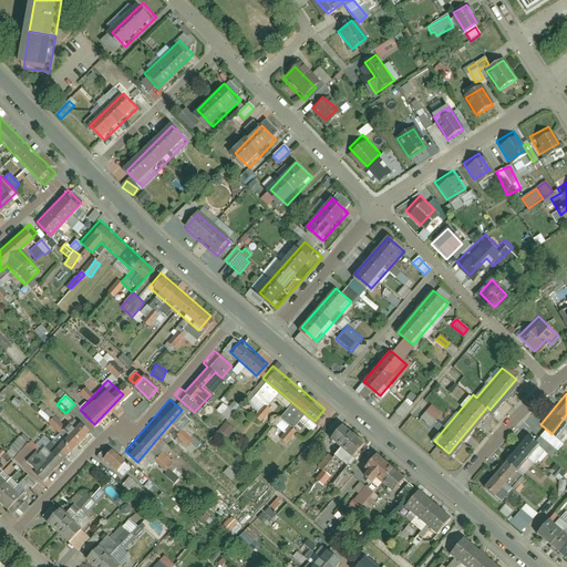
[(408,400),(394,413),(401,419),(413,404),(408,400)]
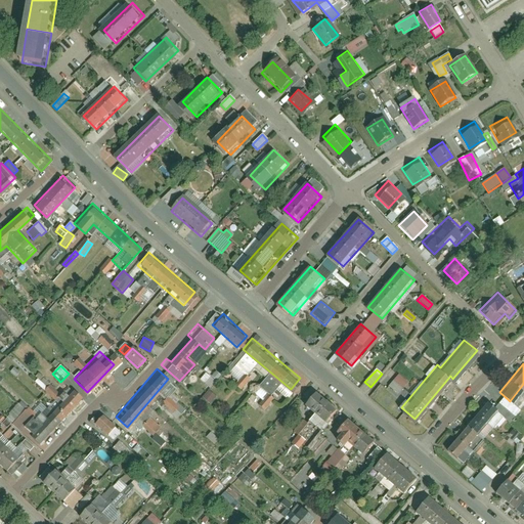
[(200,381),(211,388),(216,381),(205,374),(200,381)]
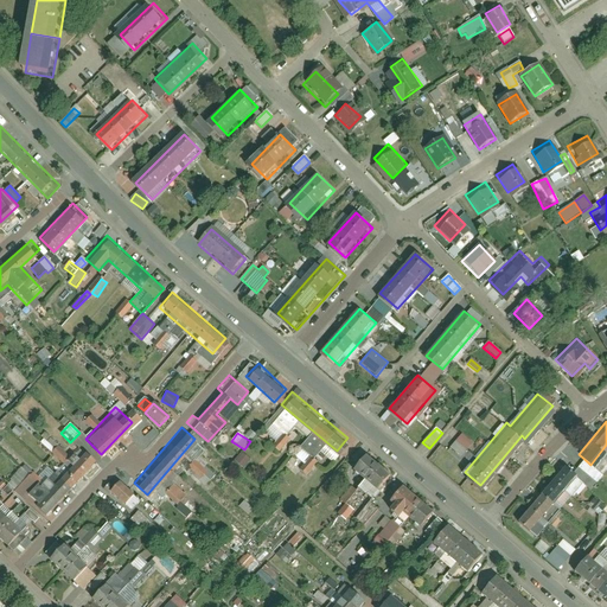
[(449,449),(461,458),(473,442),(461,434),(449,449)]
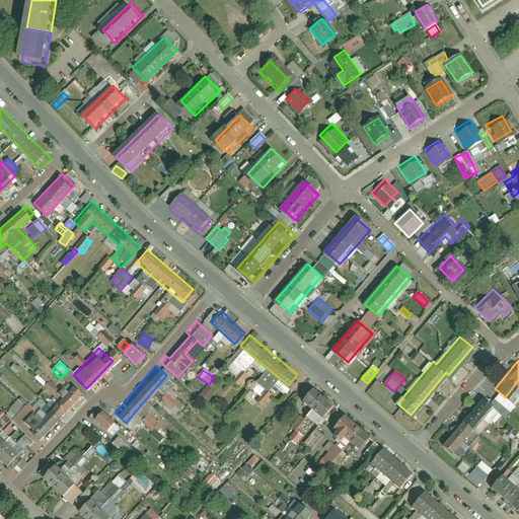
[(103,385),(114,376),(109,372),(99,381),(103,385)]
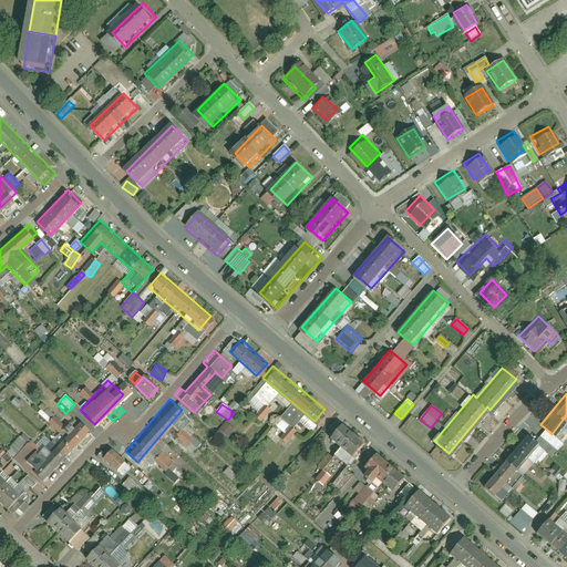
[(266,408),(258,419),(264,422),(270,410),(266,408)]
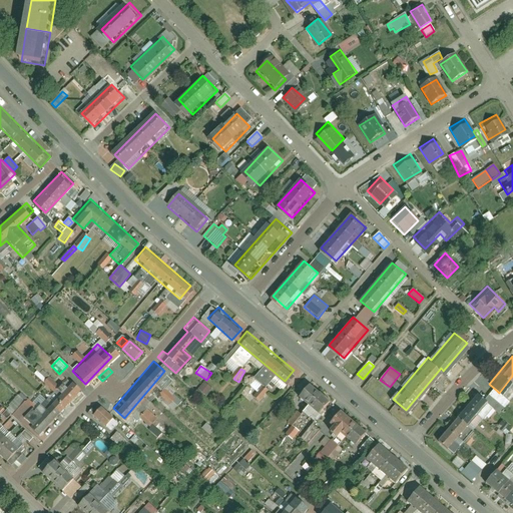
[(60,408),(77,390),(64,377),(46,396),(60,408)]
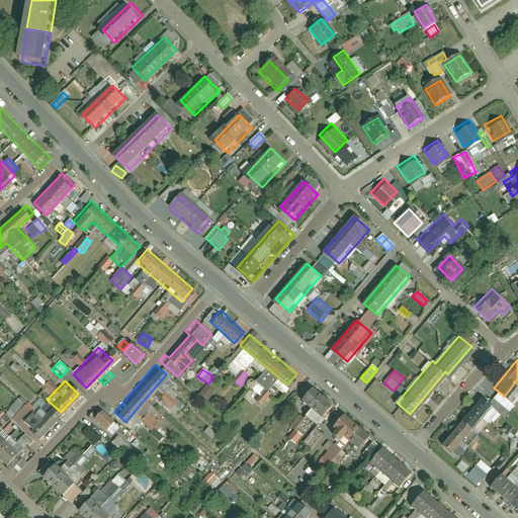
[(332,403),(308,381),(295,395),(320,416),(332,403)]
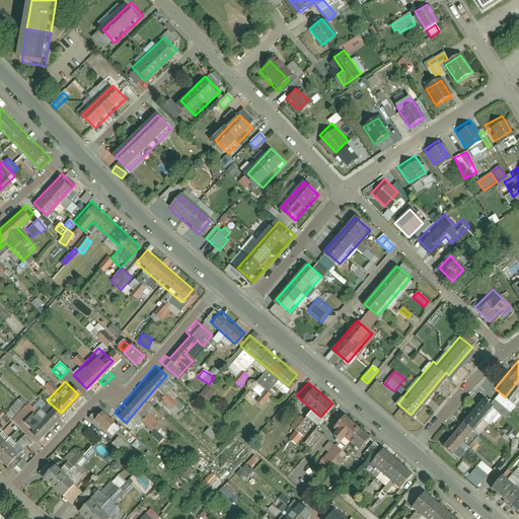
[(489,383),(440,443),(454,455),(503,395),(495,388),(489,383)]
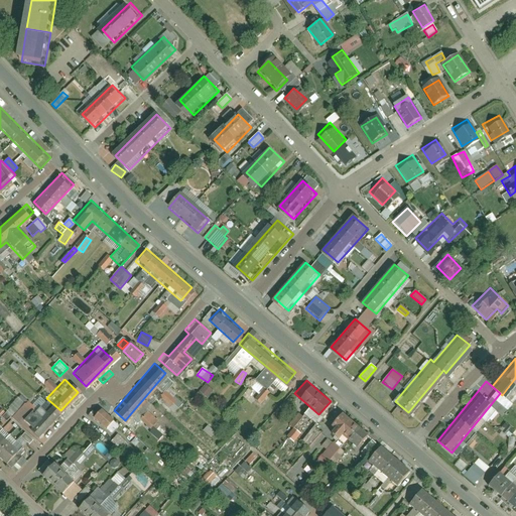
[(200,391),(206,397),(213,391),(207,385),(200,391)]
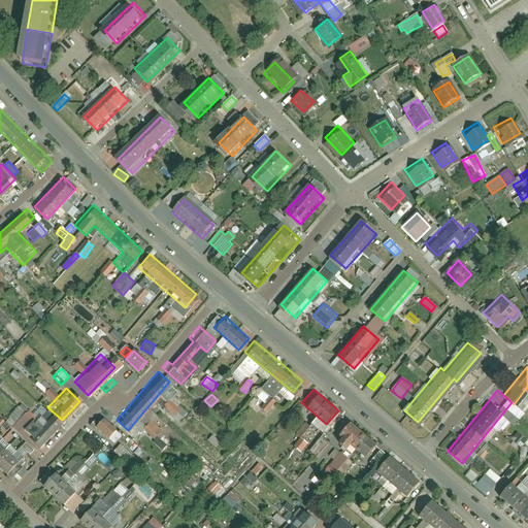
[(37,447),(57,426),(45,416),(38,423),(15,401),(2,415),(37,447)]
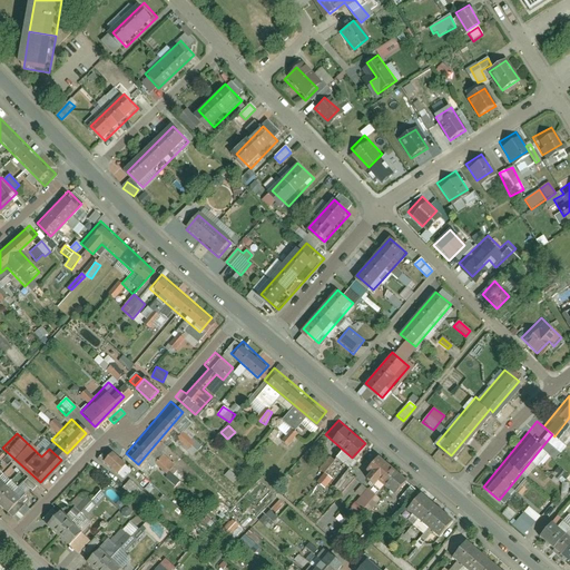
[(107,458),(102,453),(97,460),(104,465),(104,464),(117,475),(127,465),(112,453),(107,458)]
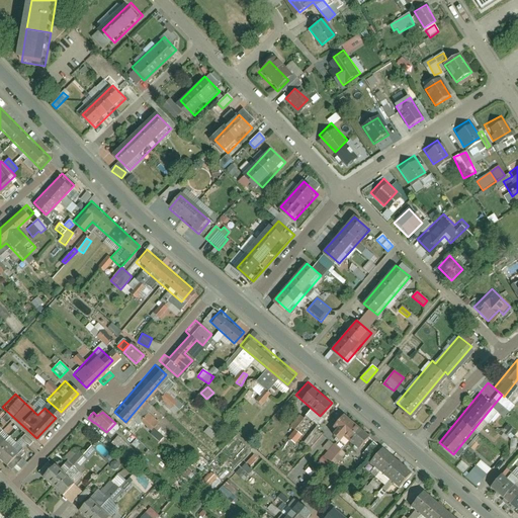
[(149,413),(140,421),(159,441),(166,434),(157,425),(159,424),(149,413)]
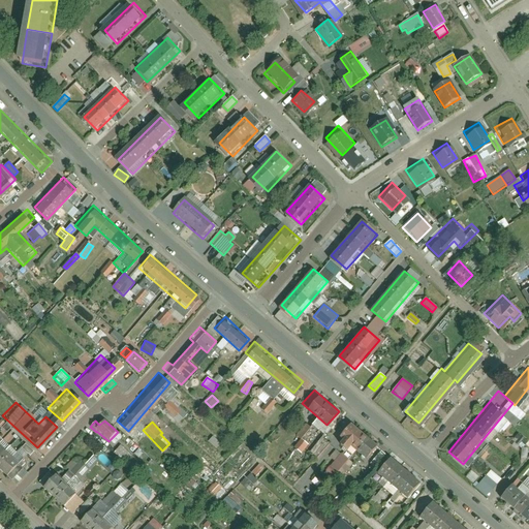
[(376,443),(350,422),(340,434),(366,456),(376,443)]
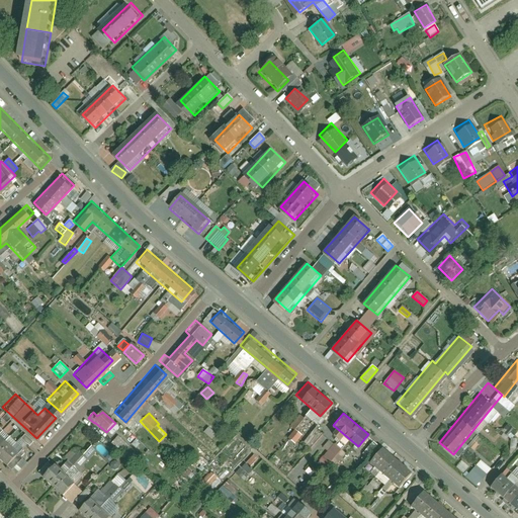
[(296,445),(301,435),(296,432),(291,442),(296,445)]
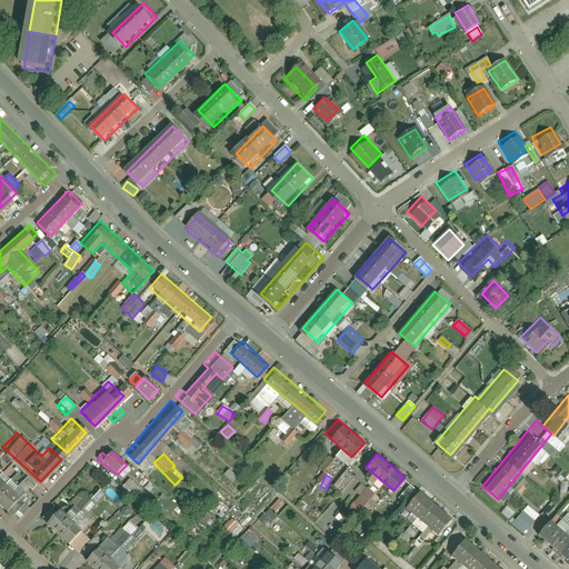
[(20,497),(0,478),(0,502),(8,510),(20,497)]
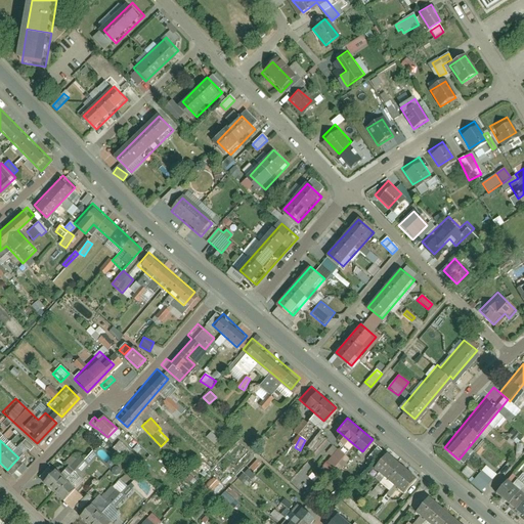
[(120,455),(126,449),(119,442),(113,448),(120,455)]
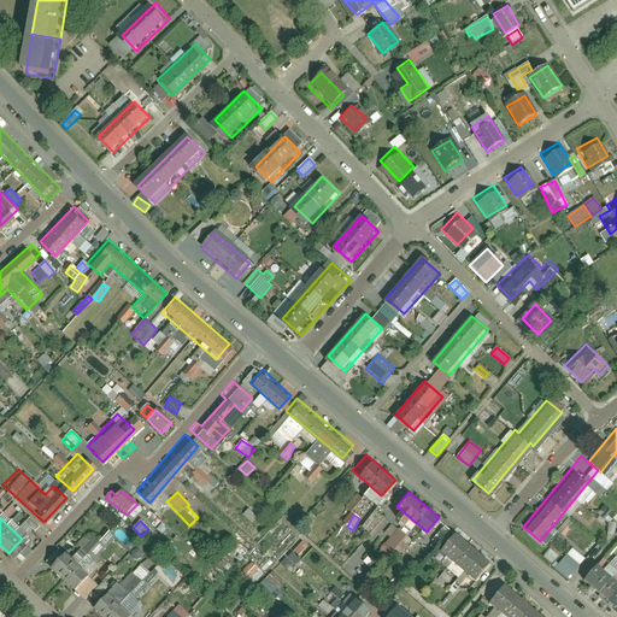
[(383,533),(389,539),(380,548),(387,556),(406,538),(393,524),(383,533)]
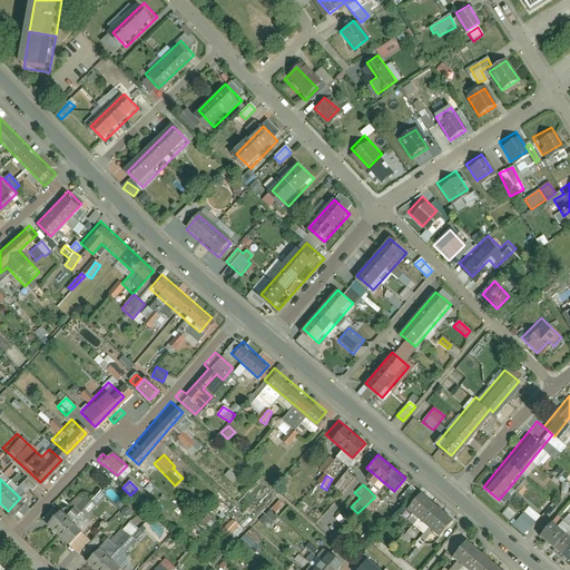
[(116,503),(121,498),(109,488),(104,493),(116,503)]
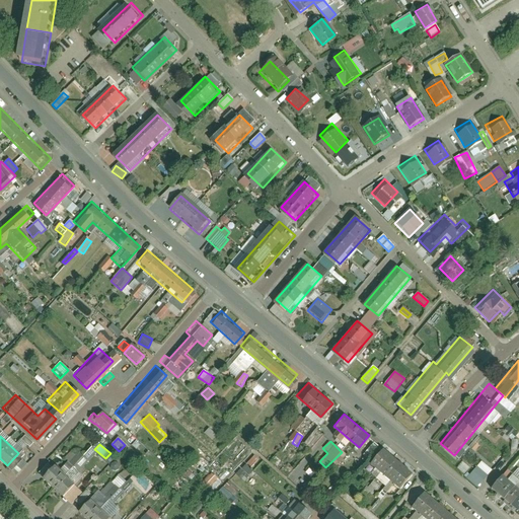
[(369,459),(398,485),(411,471),(381,446),(369,459)]
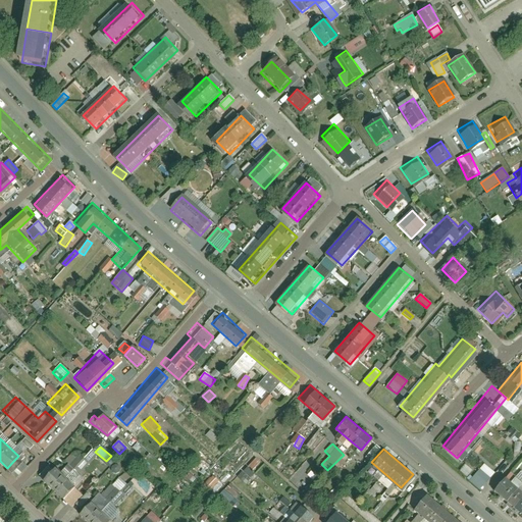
[(338,469),(346,461),(342,457),(333,466),(338,469)]
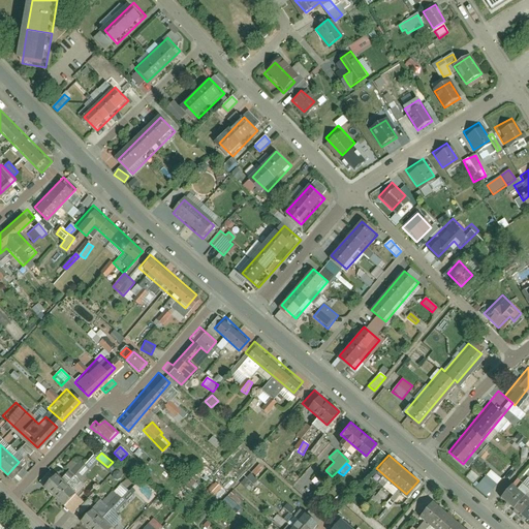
[(258,479),(255,477),(263,468),(258,464),(241,484),(249,491),(258,479)]
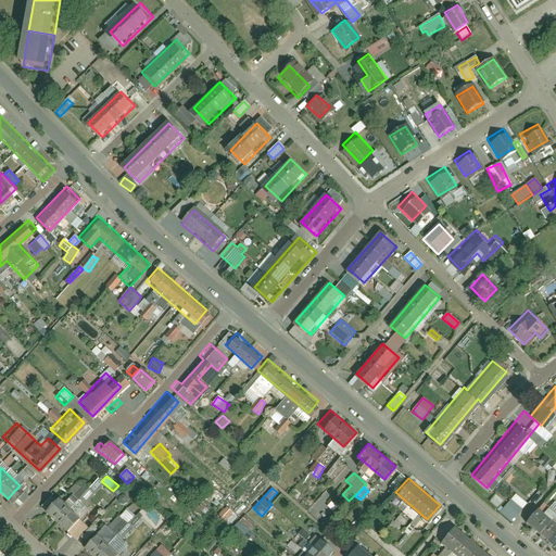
[(510,523),(527,504),(516,494),(498,513),(510,523)]
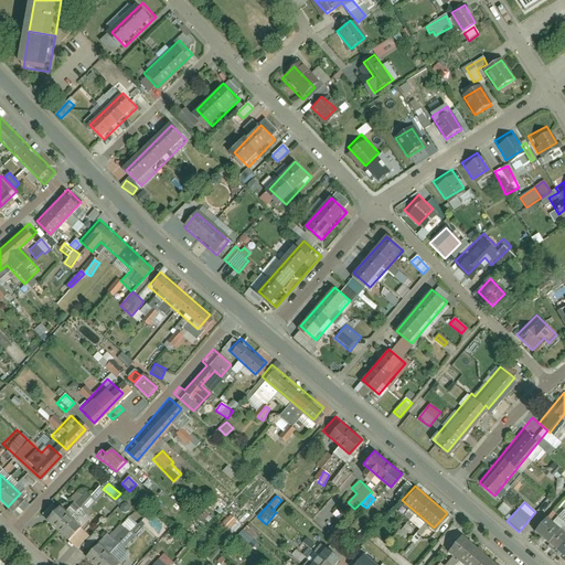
[(73,541),(85,526),(62,508),(51,521),(73,541)]
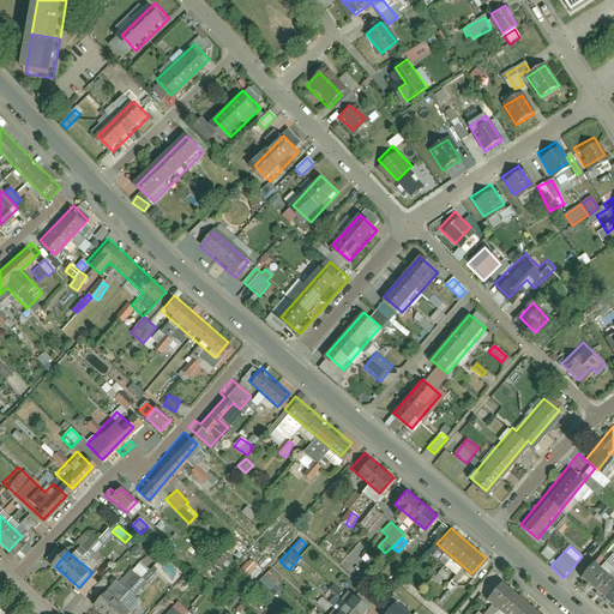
[(250,560),(239,572),(246,579),(258,567),(250,560)]
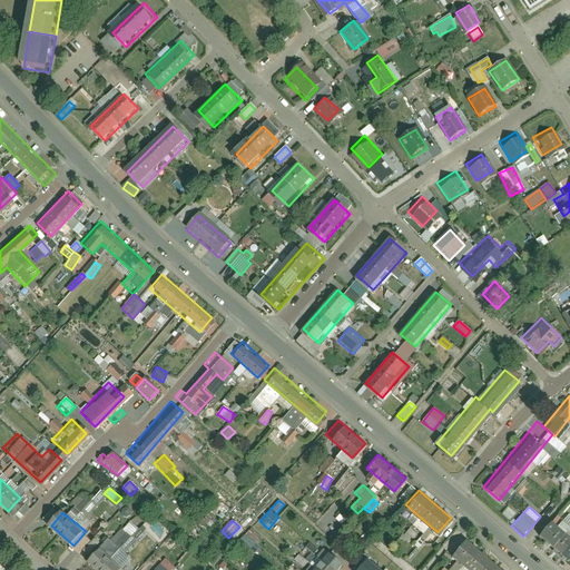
[(540,539),(569,564),(569,538),(552,523),(540,539)]
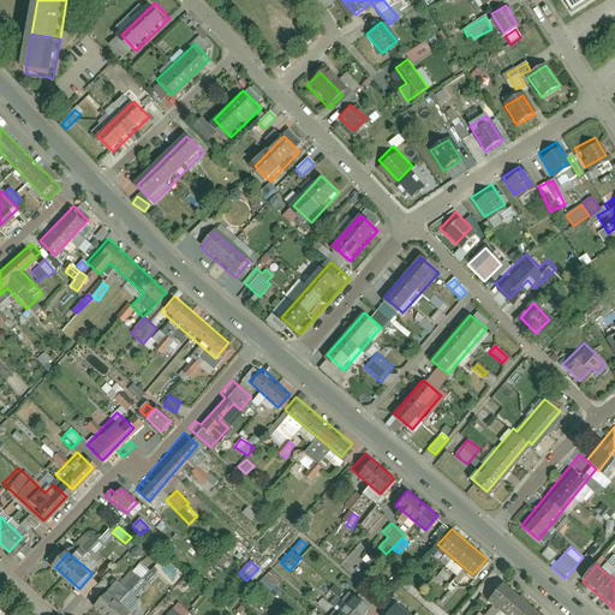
[(266,577),(258,583),(269,593),(275,587),(266,577)]
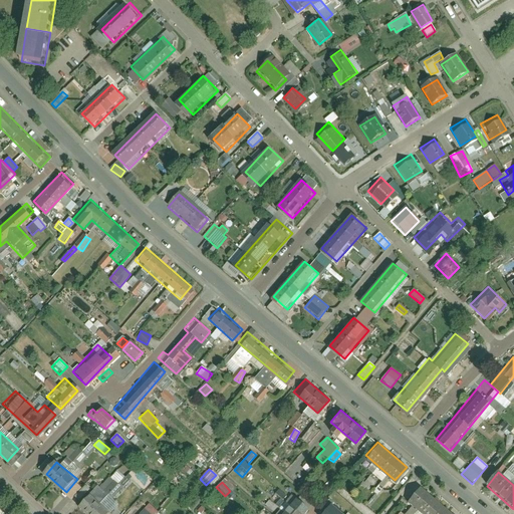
[(453,513),(418,483),(406,497),(425,513),(453,513)]
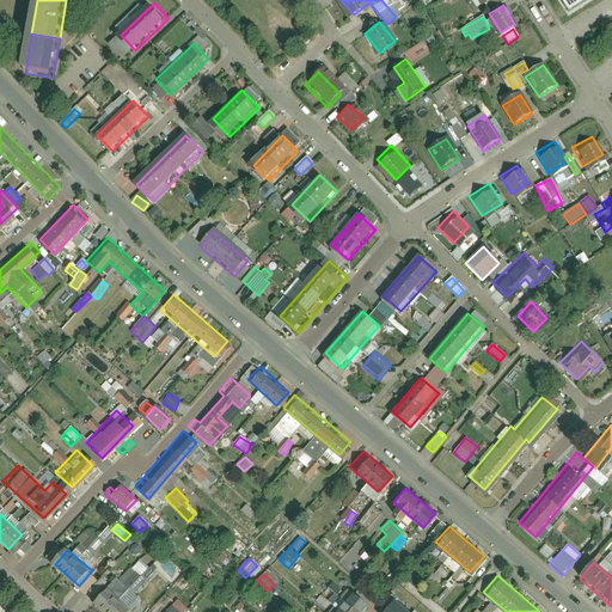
[(330,611),(337,597),(335,595),(340,588),(330,582),(323,597),(329,600),(325,607),(330,611)]
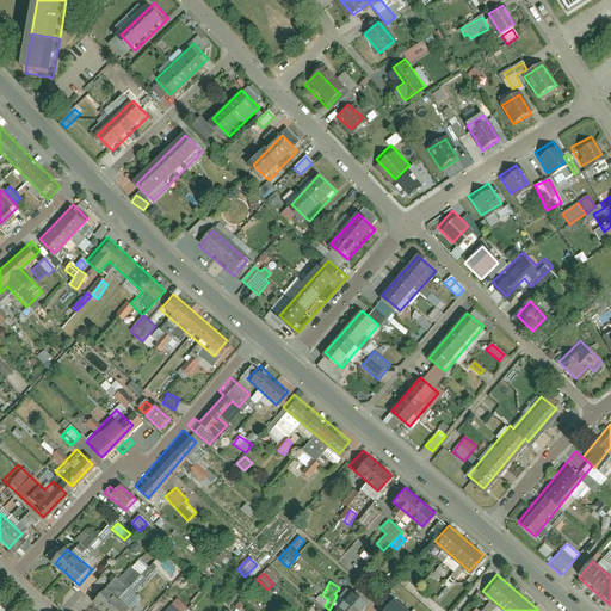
[(104,610),(133,610),(109,590),(96,604),(104,610)]
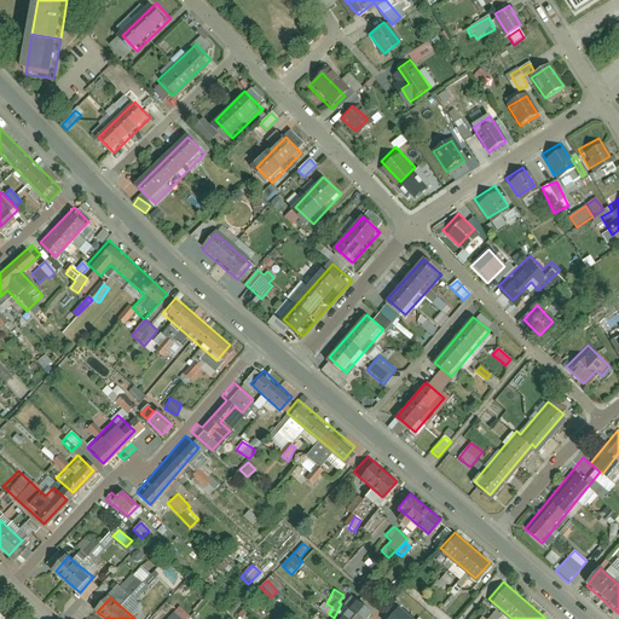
[(327,614),(331,609),(325,602),(319,608),(327,614)]
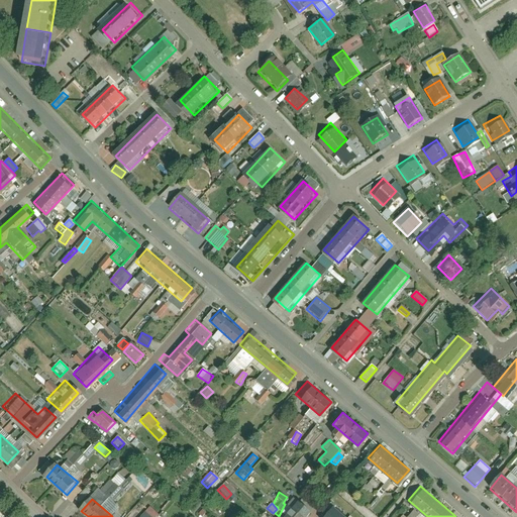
[(307,516),(310,514),(298,504),(287,516),(307,516)]
